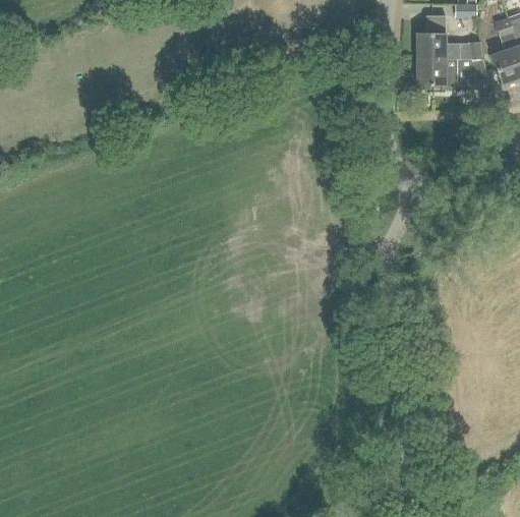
[(453,15),(470,15),(475,15),(475,1),(453,1),(453,7),(453,15)]
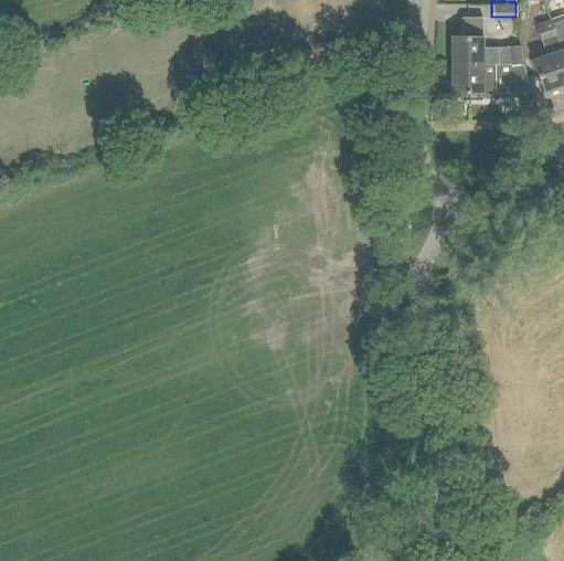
[(563,14),(562,11),(549,16),(556,36),(563,33),(563,14)]
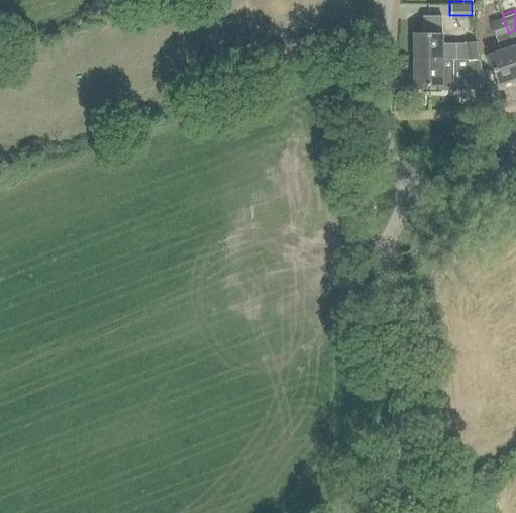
[(463,42),(441,42),(441,14),(423,14),(423,31),(413,31),(413,58),(478,58),(477,40),(463,41),(463,42)]
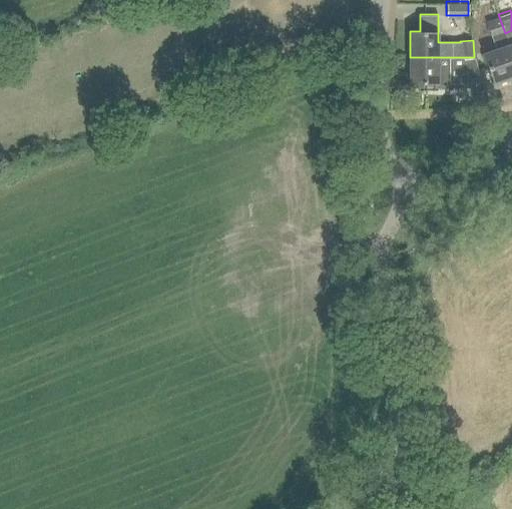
[(505,33),(498,14),(485,19),(496,49),(484,53),(494,82),(511,74),(511,52),(509,45),(505,33)]
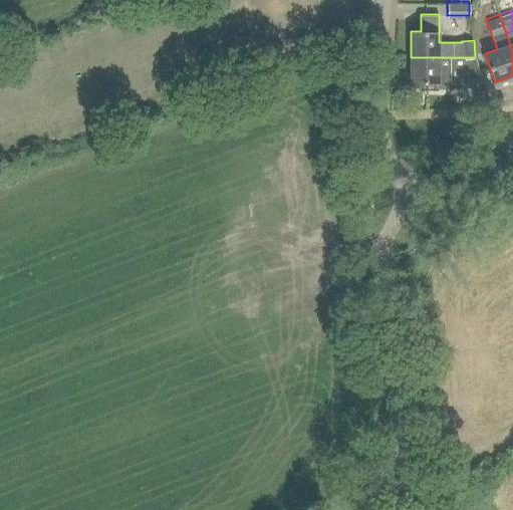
[(435,83),(435,86),(451,86),(451,82),(469,82),(482,79),(475,57),(411,57),(411,83),(435,83)]
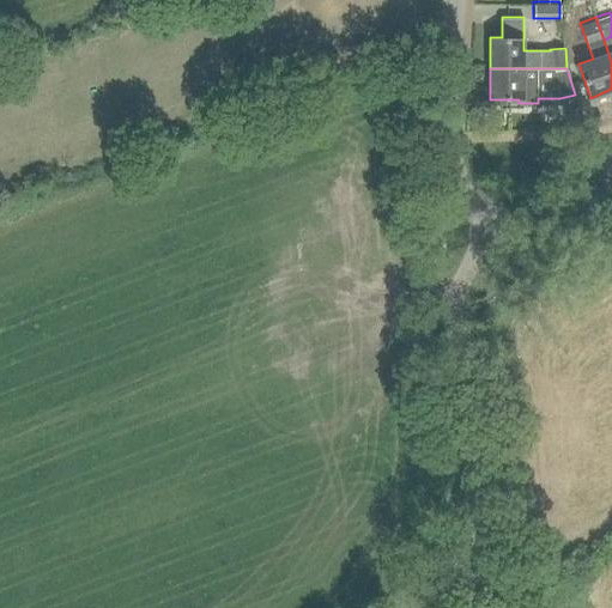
[(577,104),(569,107),(575,126),(585,123),(577,104)]
